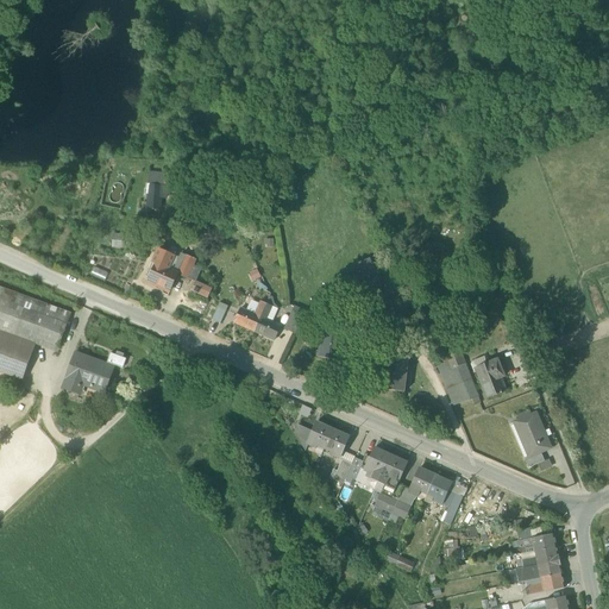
[(496,0),(501,13),(532,2),(531,0),(496,0)]
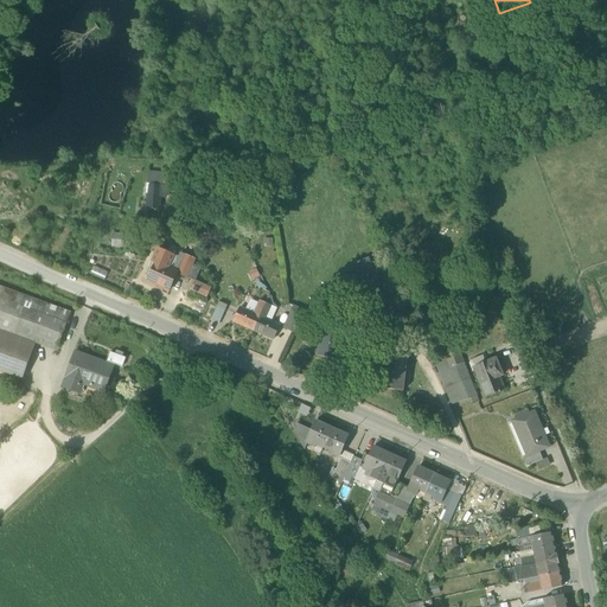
[(147,209),(155,209),(155,205),(167,205),(167,171),(147,171),(147,209)]
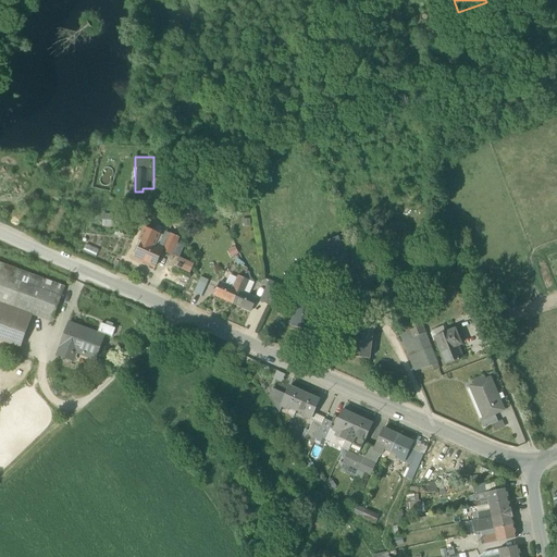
[(102,225),(112,226),(113,217),(103,215),(102,225)]
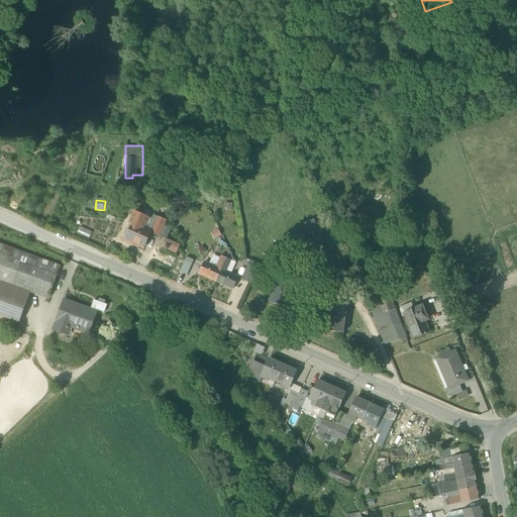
[(131,246),(142,251),(150,233),(151,232),(150,232),(143,228),(147,219),(148,218),(134,212),(130,223),(132,224),(126,238),(133,242),(131,246)]
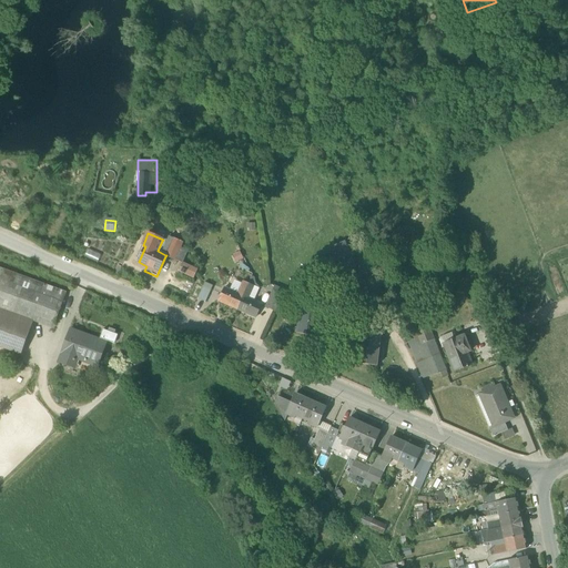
[(158,251),(165,255),(173,239),(169,236),(166,243),(162,241),(158,251)]
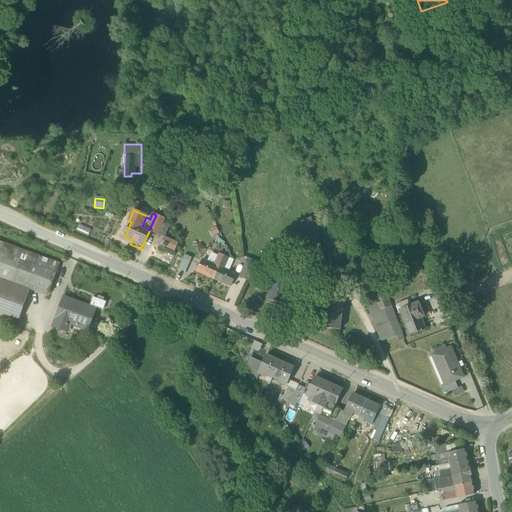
[(149,231),(164,237),(169,226),(163,223),(165,219),(156,215),(149,230),(150,230),(149,231)]
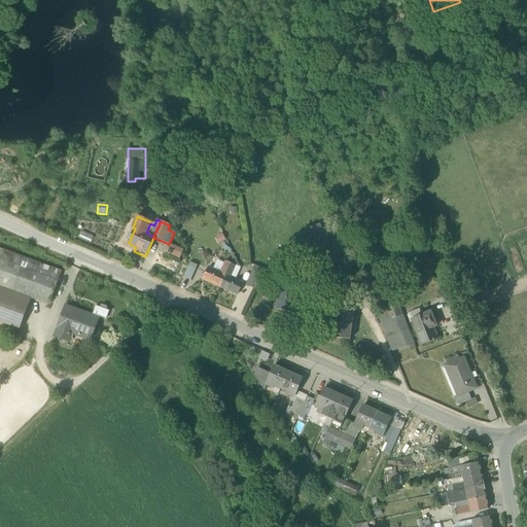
[(313,245),(316,252),(334,245),(323,221),(307,229),(310,237),(305,239),(308,248),(313,245)]
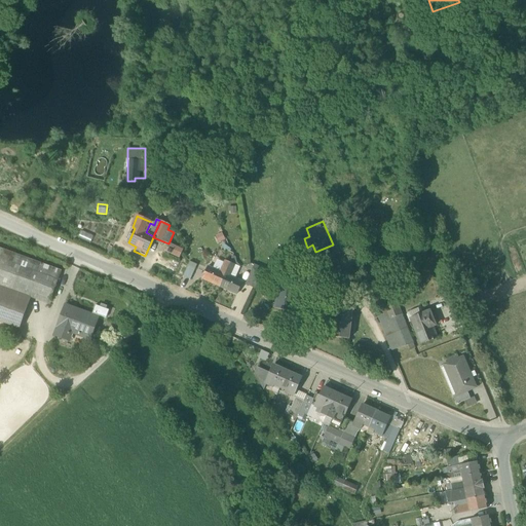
[(181,250),(168,243),(166,250),(179,255),(181,250)]
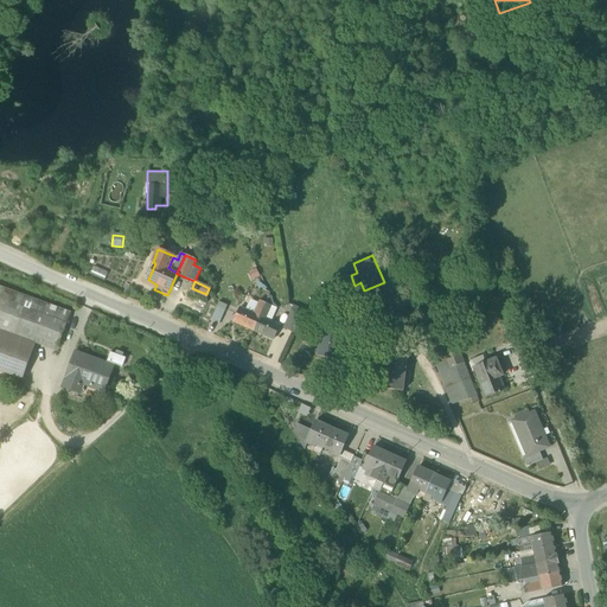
[(0,371),(11,375),(26,334),(36,338),(58,346),(71,313),(4,288),(0,298),(0,371)]
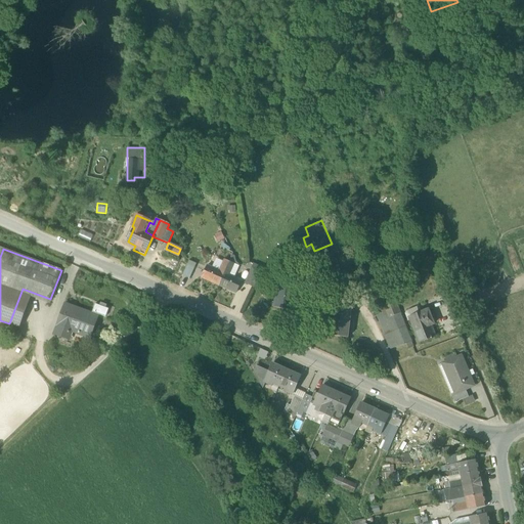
[(224,258),(219,268),(224,271),(229,260),(224,258)]
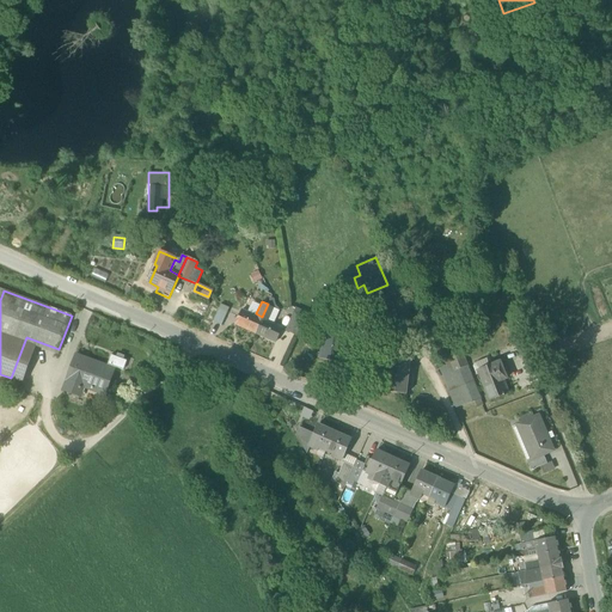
[(268,304),(262,317),(268,319),(274,306),(268,304)]
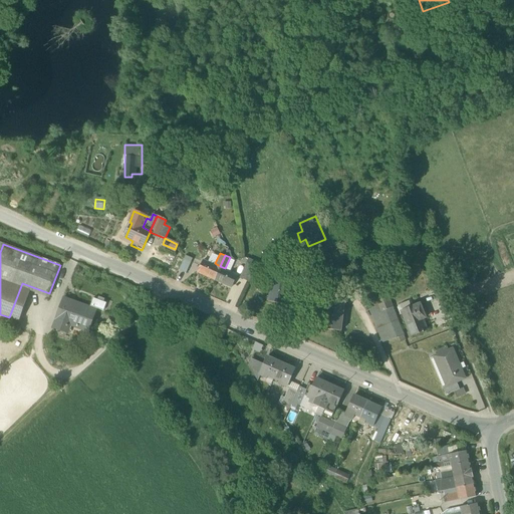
[(215,277),(220,266),(215,263),(204,258),(198,269),(215,277)]
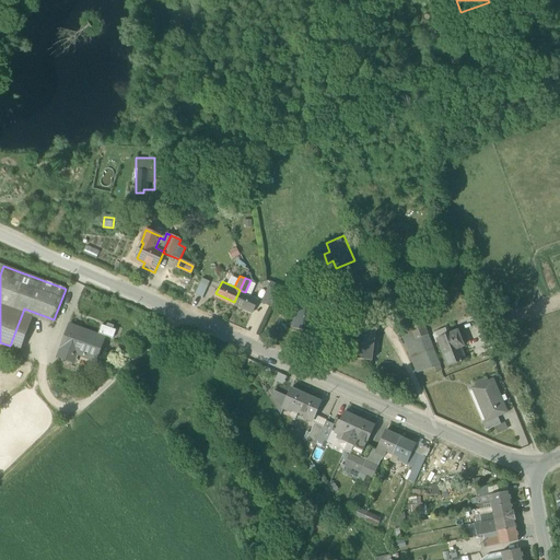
[(195,295),(202,299),(208,287),(199,283),(195,295)]
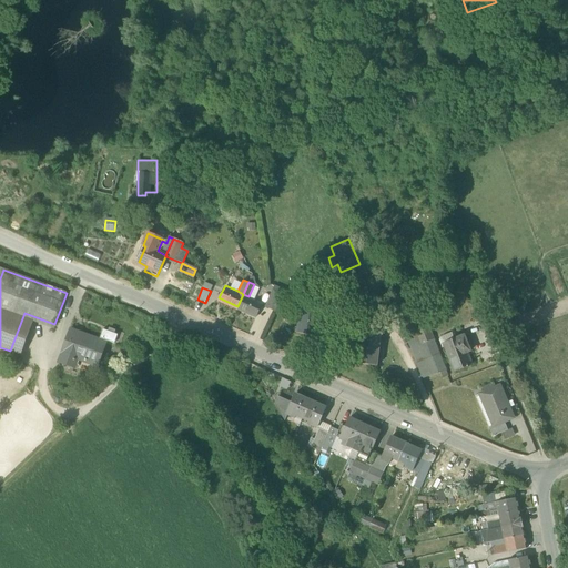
[(266,306),(275,310),(283,293),(274,288),(266,306)]
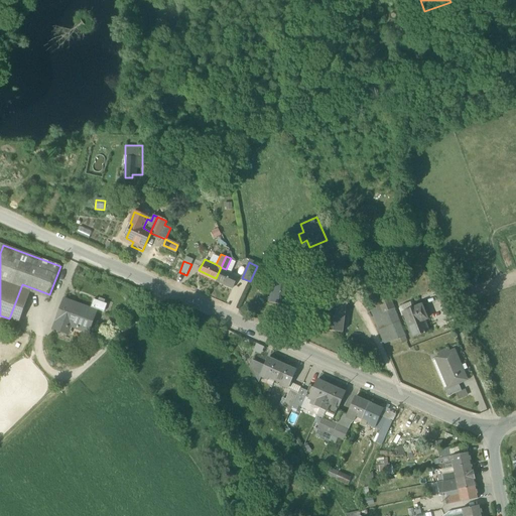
[(237,274),(226,269),(221,267),(216,278),(232,286),(237,274)]
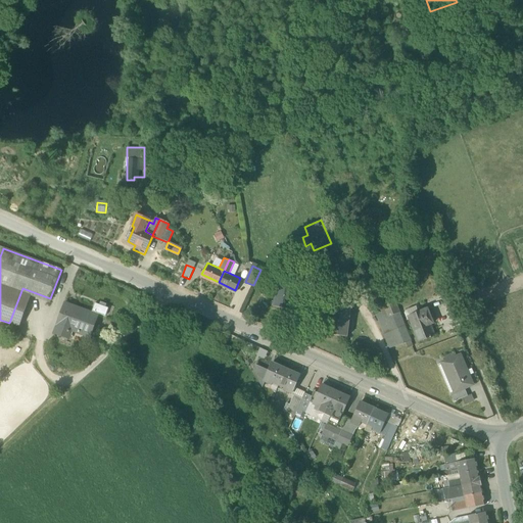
[(274,302),(292,305),(297,275),(279,272),(274,302)]
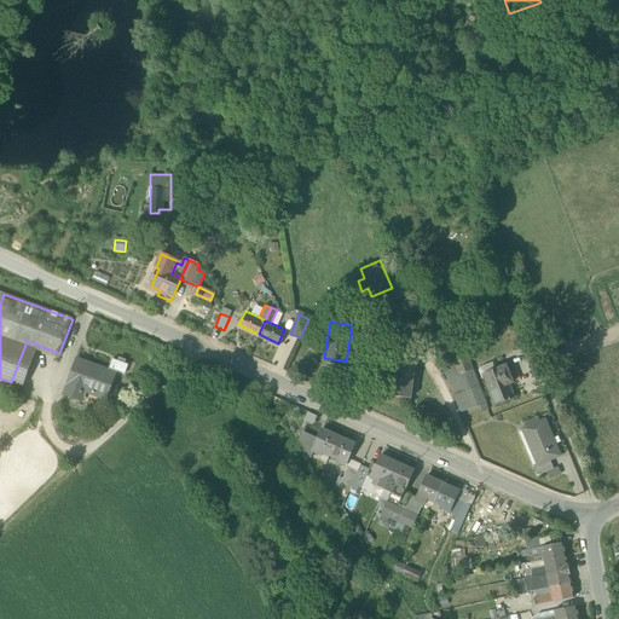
[(27,341),(11,382),(22,387),(36,345),(27,341)]
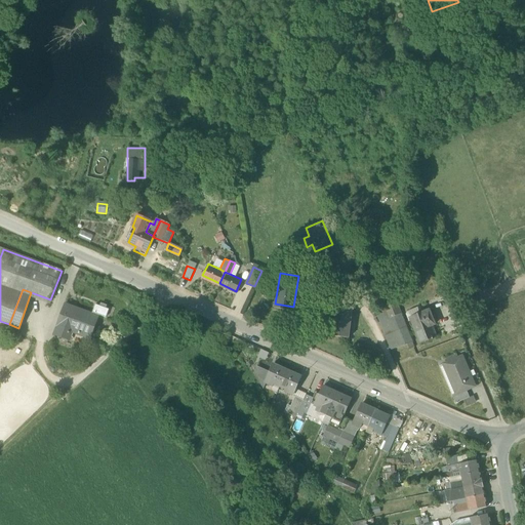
[(380,304),(382,311),(387,310),(399,305),(397,297),(380,304)]
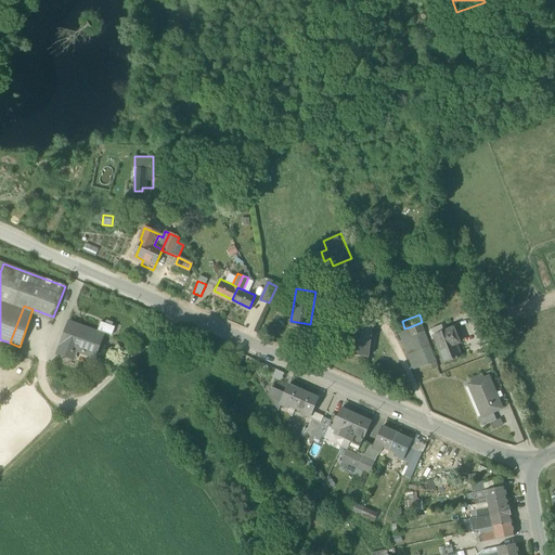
[(348,347),(368,349),(372,318),(351,315),(348,347)]
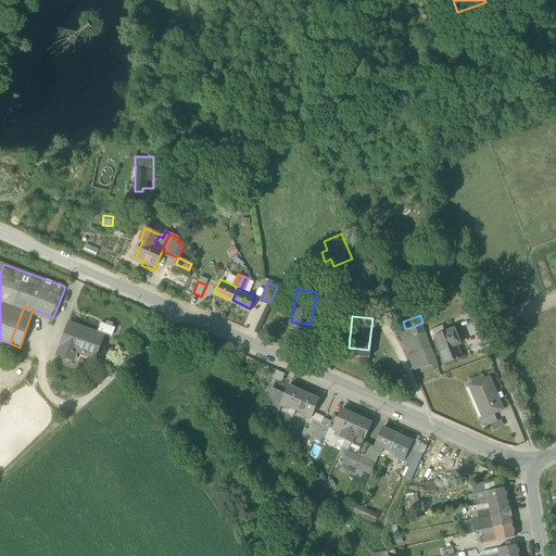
[(430,343),(425,329),(412,335),(409,328),(405,329),(403,321),(395,324),(407,351),(430,343)]
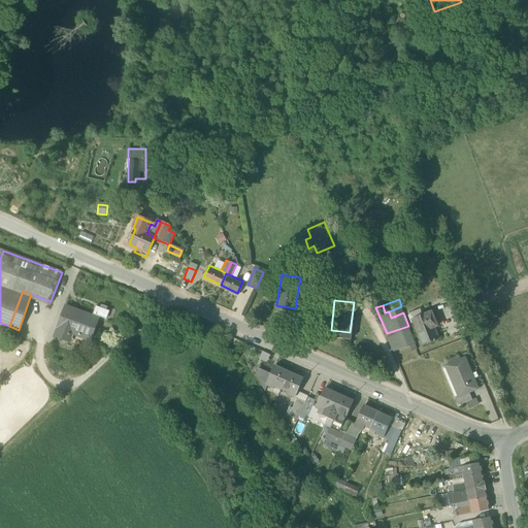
[(59,337),(68,341),(71,332),(90,338),(98,319),(66,306),(60,322),(64,324),(59,337)]
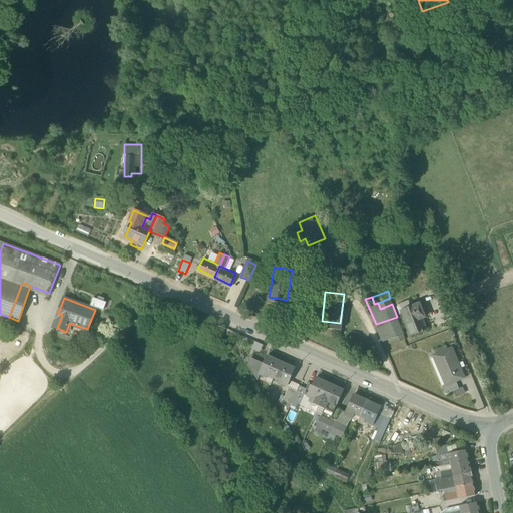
[(93,298),(90,306),(103,311),(106,303),(93,298)]
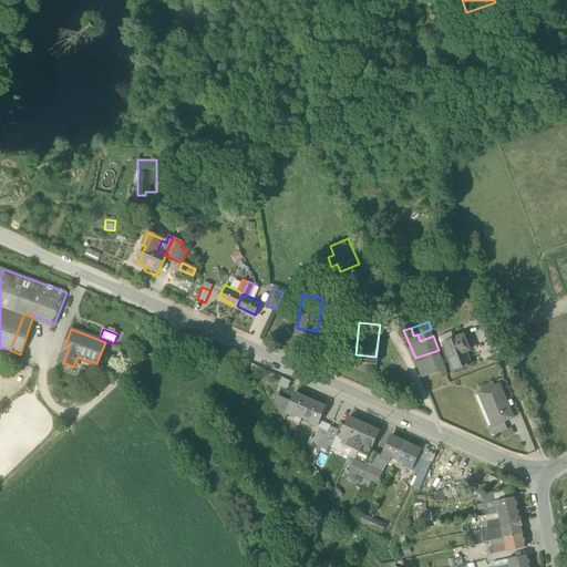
[(431,329),(418,334),(420,341),(433,336),(431,329)]
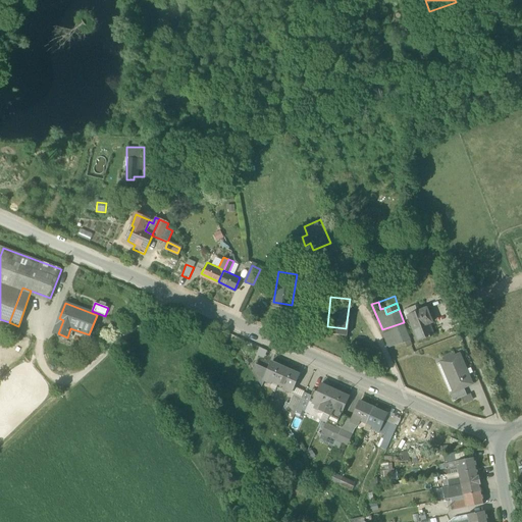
[(408,313),(417,310),(415,304),(405,307),(403,311),(406,318),(409,317),(408,313)]
